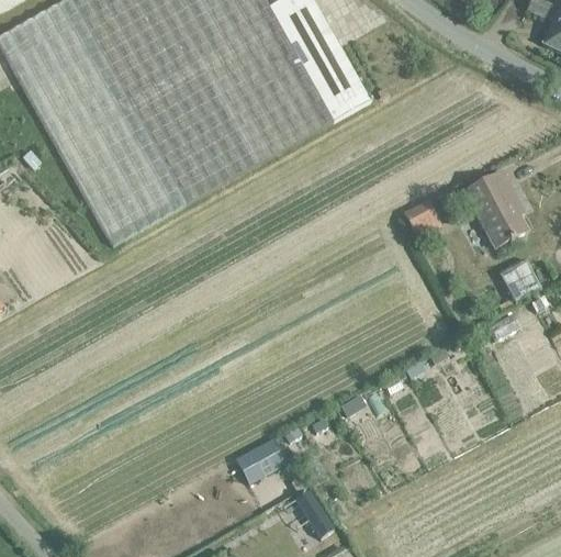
[(62,0),(26,20),(0,34),(0,44),(112,245),(334,120),(269,4),(266,0),(62,0)]
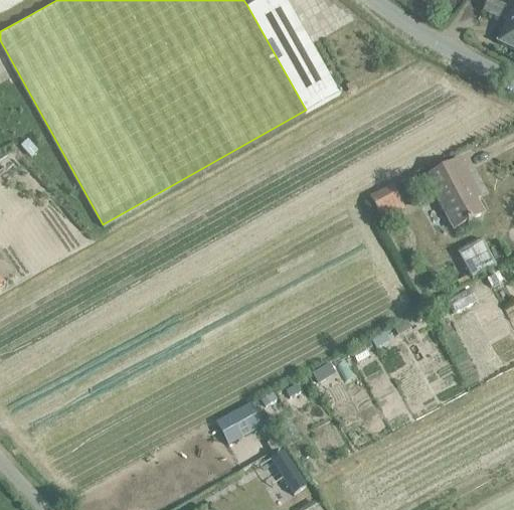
[(306,30),(288,0),(253,0),(246,4),(306,110),(339,91),(306,30)]
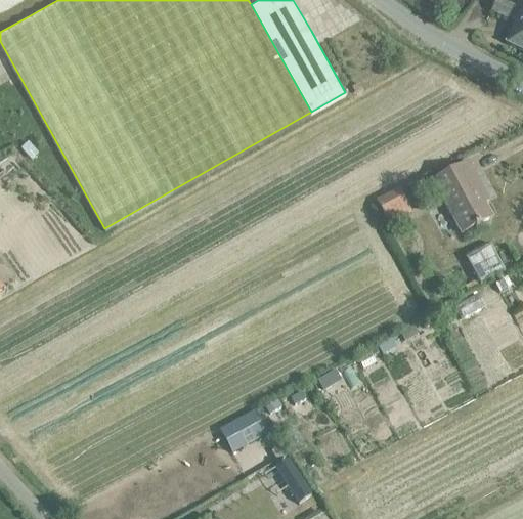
[(522,2),(520,8),(503,0),(494,0),(491,7),(508,15),(509,13),(516,16),(506,39),(522,47),(522,2)]
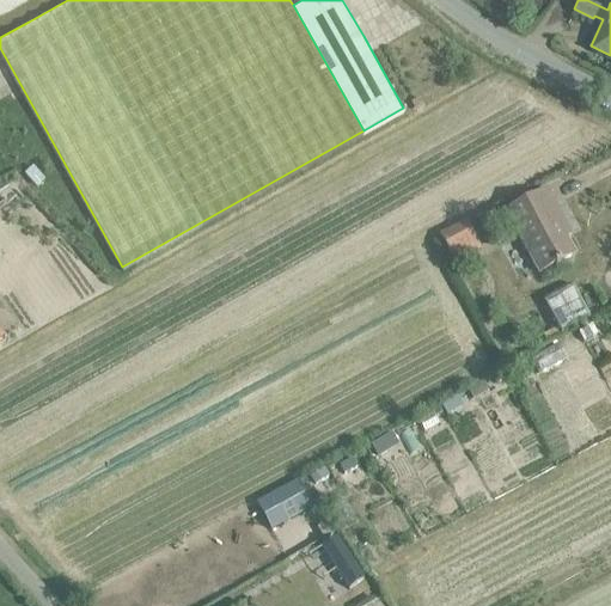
[(548,185),(506,208),(539,269),(555,261),(556,263),(561,261),(560,258),(575,250),(566,233),(572,230),(548,185)]
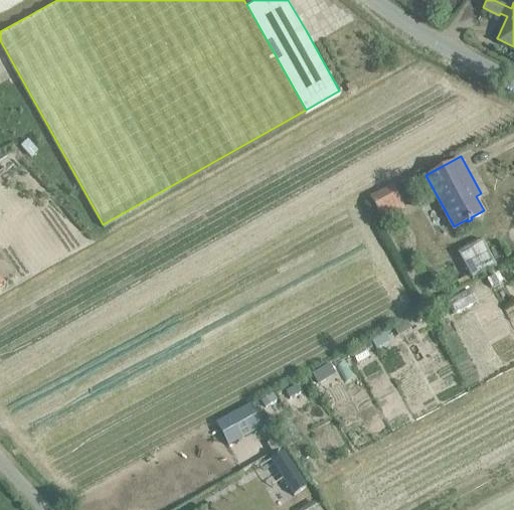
[(395,178),(370,192),(385,218),(409,204),(395,178)]
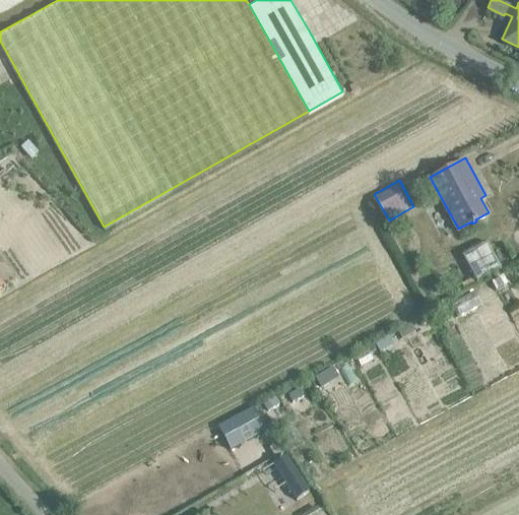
[(477,279),(501,266),(487,241),(463,253),(477,279)]
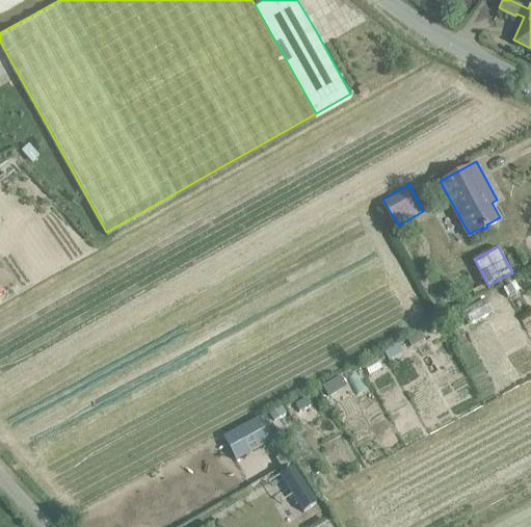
[(523,298),(513,302),(518,310),(526,305),(523,298)]
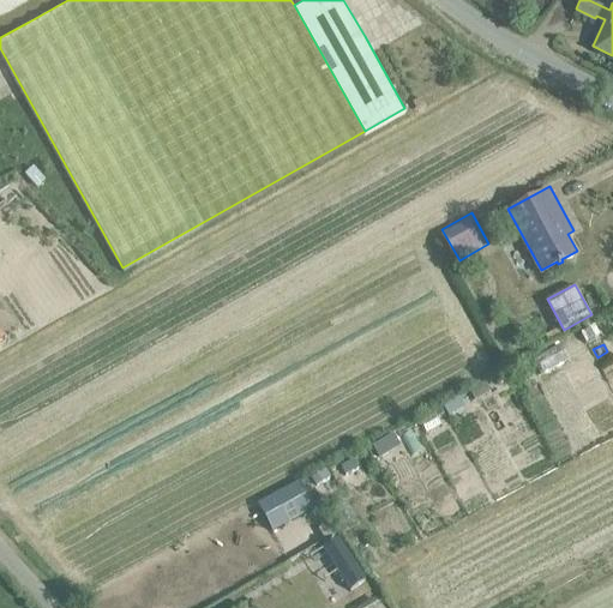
[(470,386),(475,396),(491,387),(485,378),(470,386)]
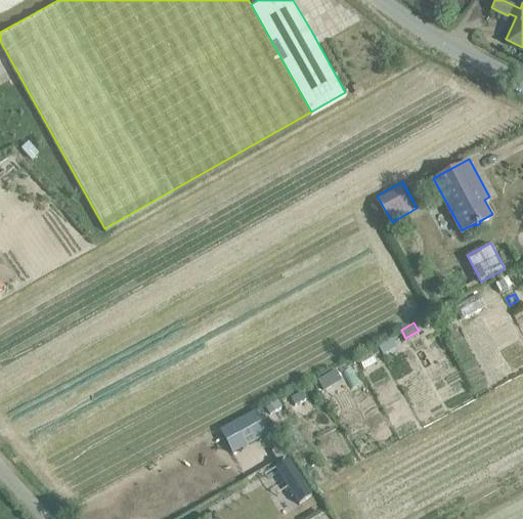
[(379,343),(384,352),(396,345),(391,336),(379,343)]
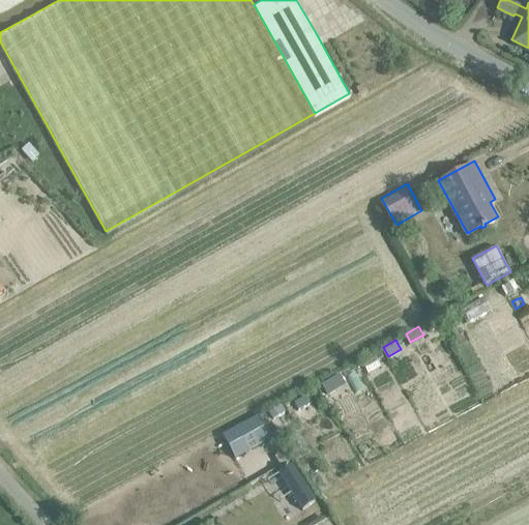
[(329,390),(341,384),(334,374),(323,380),(329,390)]
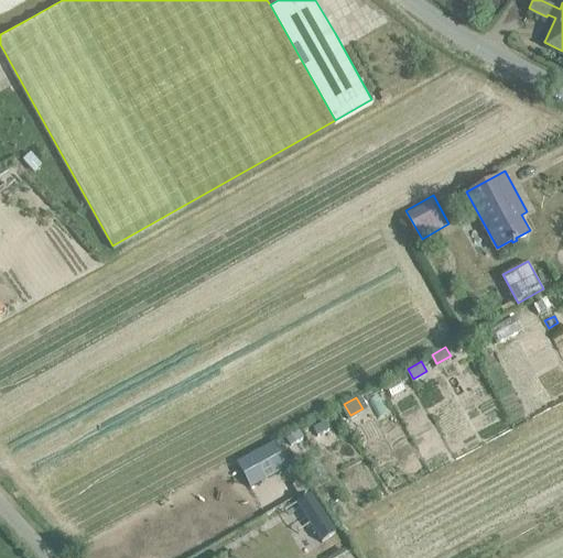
[(238,455),(250,482),(292,465),(281,437),(238,455)]
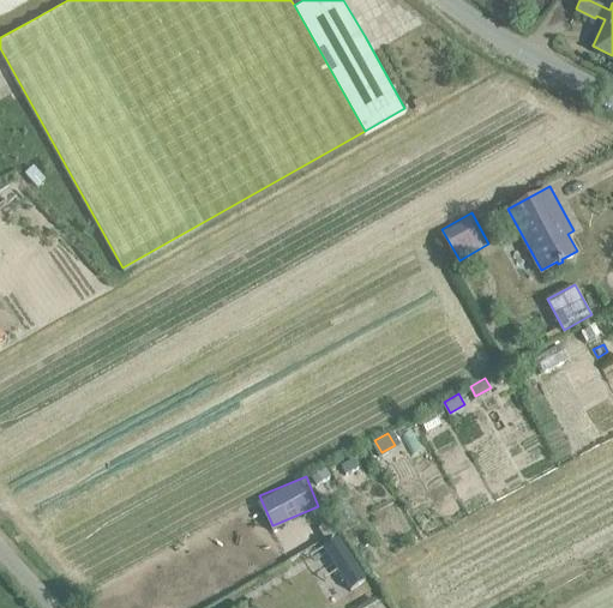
[(324,542),(352,585),(367,575),(340,533),(324,542)]
